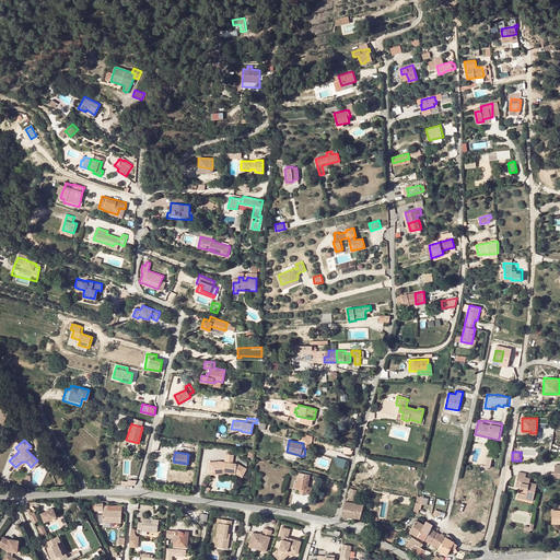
[(218,461),(209,462),(210,468),(218,467),(219,473),(224,473),(224,470),(235,473),(242,477),(246,468),(237,464),(232,463),(233,454),(226,453),(225,462),(225,463),(219,461),(218,461)]
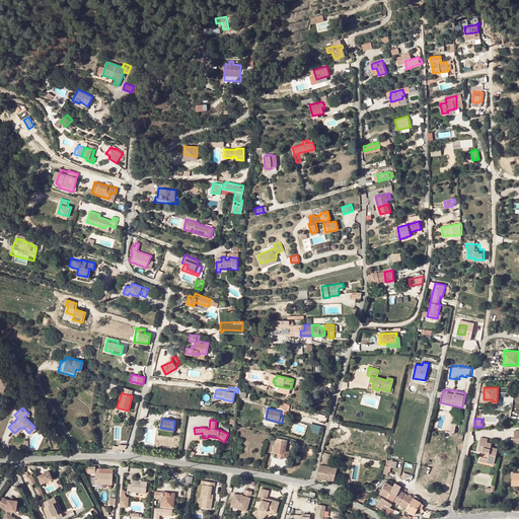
[(319,433),(321,425),(310,424),(309,432),(319,433)]
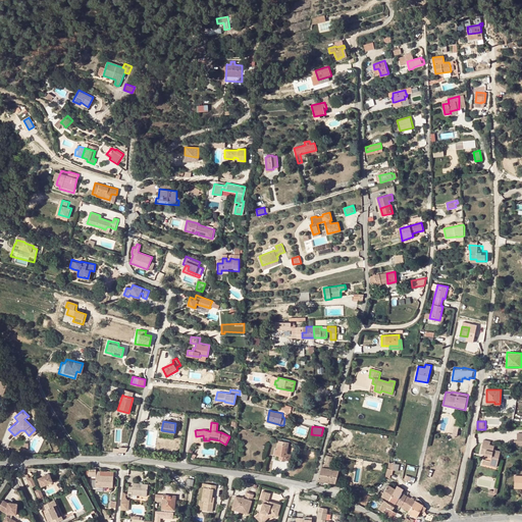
[(513,442),(514,447),(521,446),(521,435),(521,433),(515,434),(516,442),(513,442)]
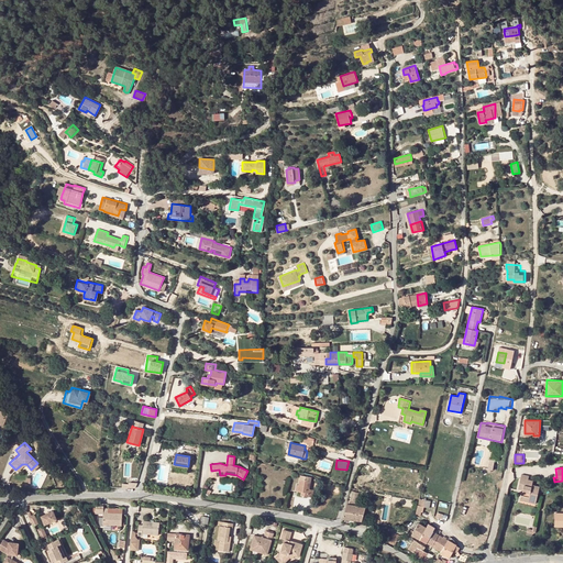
[(301,475),(299,485),(299,490),(301,492),(304,492),(304,495),(313,497),(315,489),(310,489),(311,477),(301,475)]
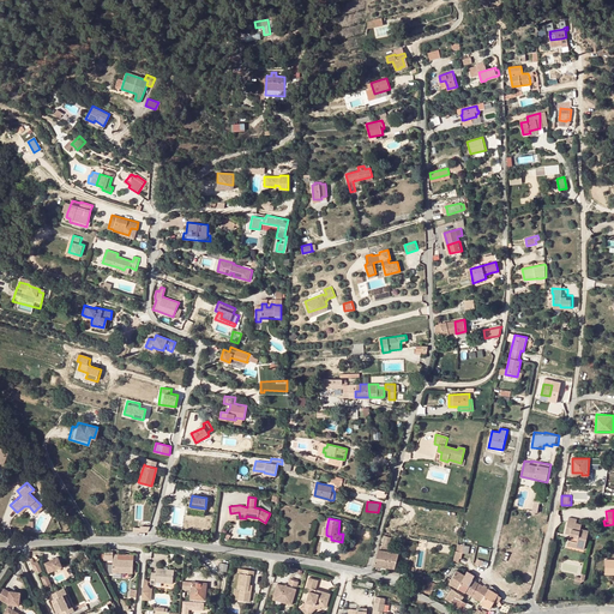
[(569,527),(567,533),(571,533),(572,534),(572,537),(570,537),(569,537),(567,542),(573,543),(573,545),(579,546),(581,542),(585,543),(587,536),(583,536),(584,529),(579,528),(581,524),(576,523),(567,522),(566,527),(569,527)]
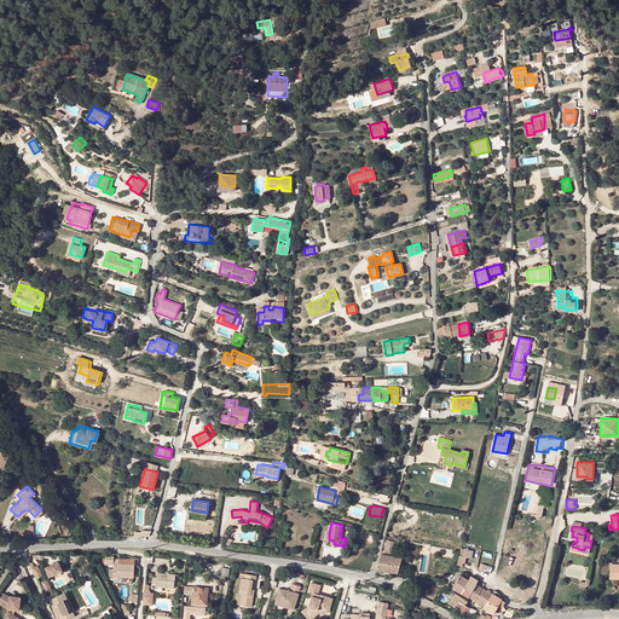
[(474,550),(462,549),(460,556),(467,557),(472,559),(474,550)]
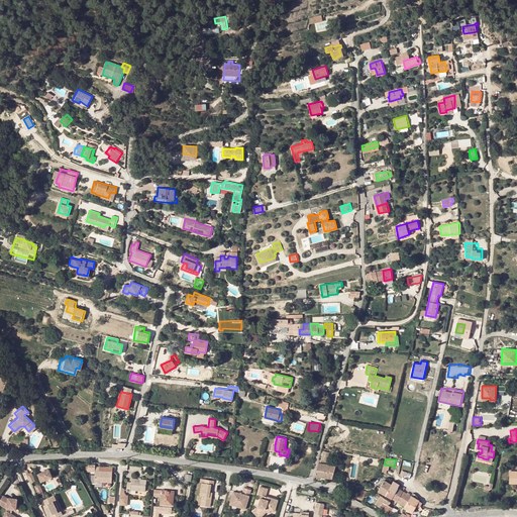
[(324,463),(318,463),(315,476),(332,479),(335,467),(329,464),(326,464),(324,463)]
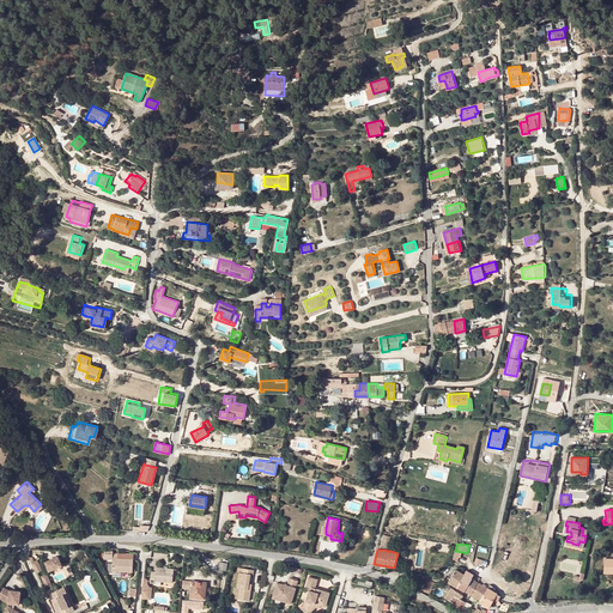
[(58,554),(44,560),(48,570),(61,564),(58,554)]
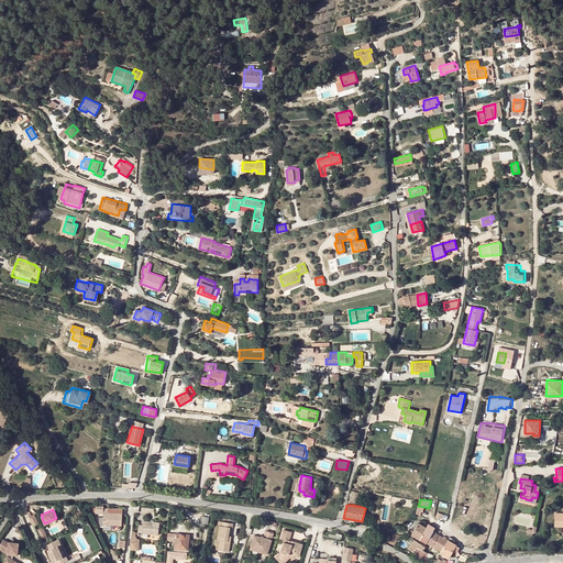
[(122,514),(102,512),(102,525),(122,525),(122,514)]
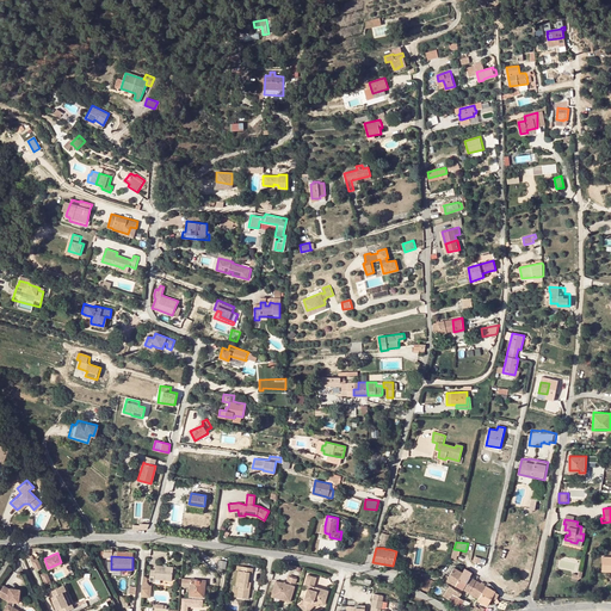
[(31,561),(36,571),(41,568),(36,559),(31,561)]
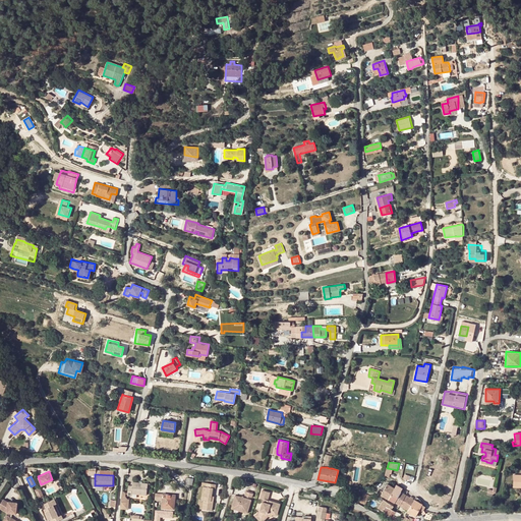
[(148,482),(132,481),(132,484),(128,484),(127,495),(131,496),(131,494),(147,495),(148,482)]
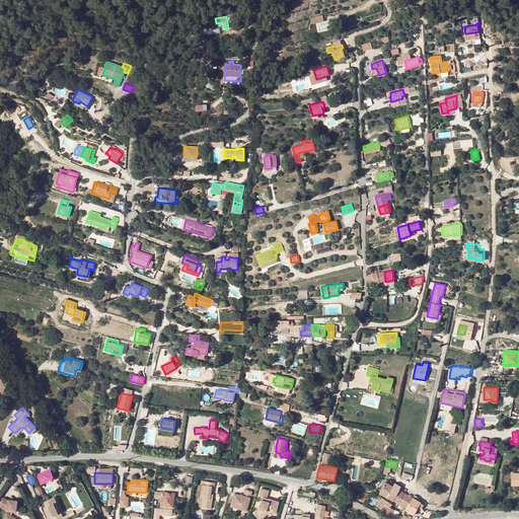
[(210,499),(211,494),(212,486),(214,486),(215,482),(205,480),(204,484),(202,484),(200,498),(202,498),(201,507),(211,508),(212,499),(210,499)]
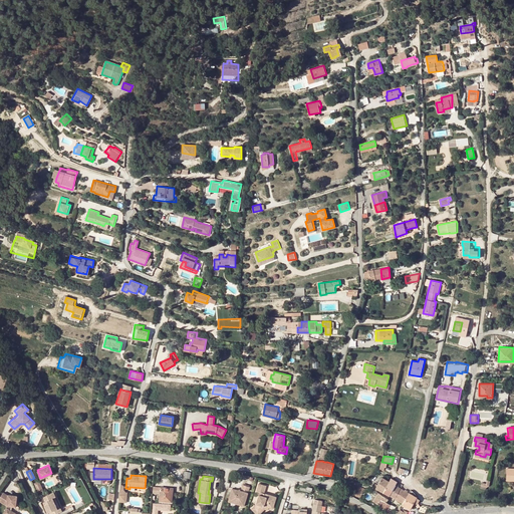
[(379,483),(387,487),(390,482),(382,478),(379,483)]
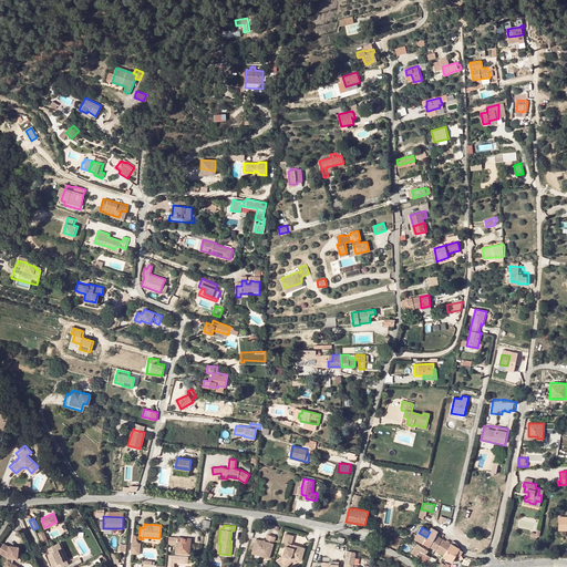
[(41,531),(34,534),(40,545),(45,542),(44,540),(41,531)]
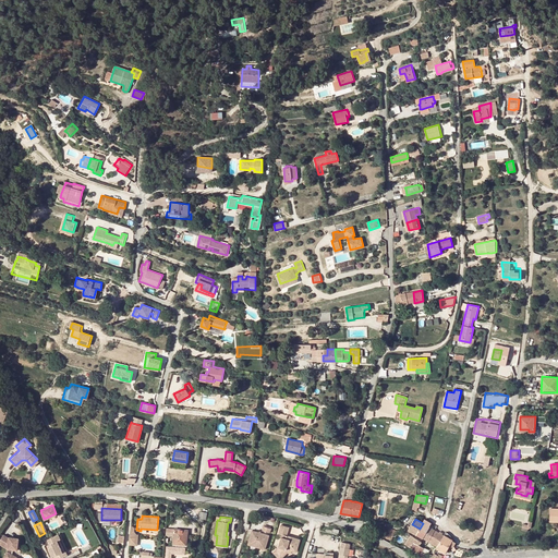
[(287,547),(291,549),(292,547),(296,549),(301,538),(288,534),(290,525),(283,523),(280,532),(282,533),(278,545),(276,547),(276,549),(279,554),(287,547)]
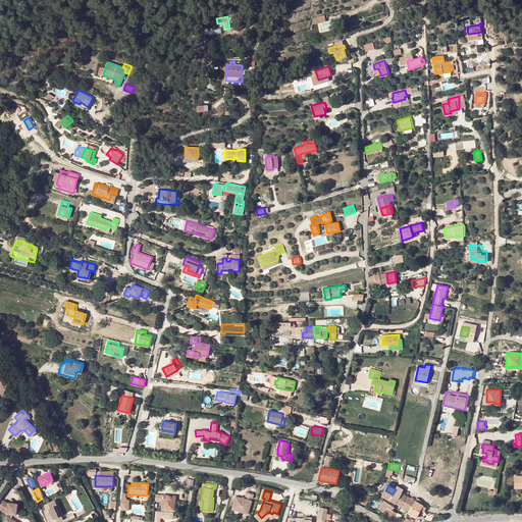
[(407,497),(403,493),(396,489),(393,494),(399,499),(396,504),(401,507),(407,497)]
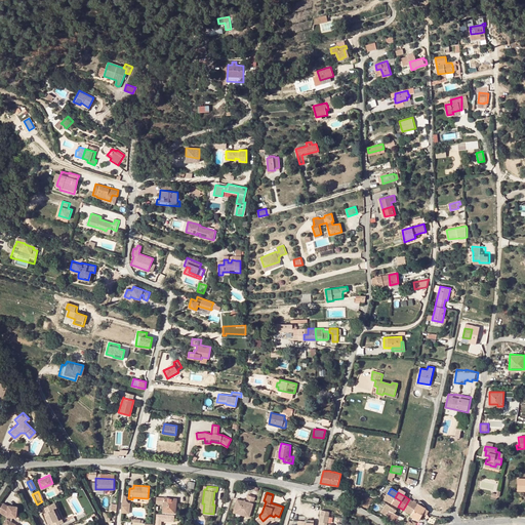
[(395,497),(388,493),(386,495),(384,494),(382,497),(392,502),(395,497)]
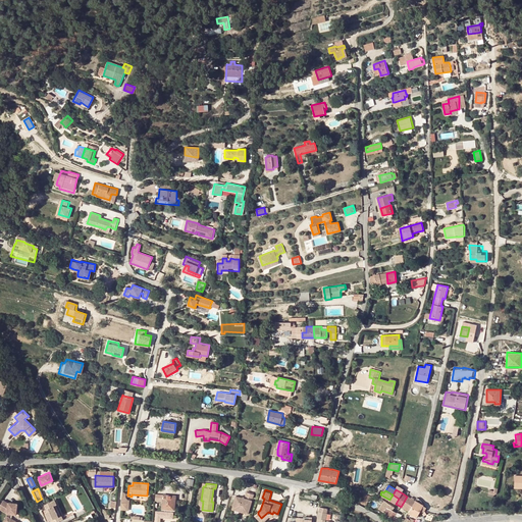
[(163,494),(162,502),(162,508),(174,510),(175,496),(163,494)]
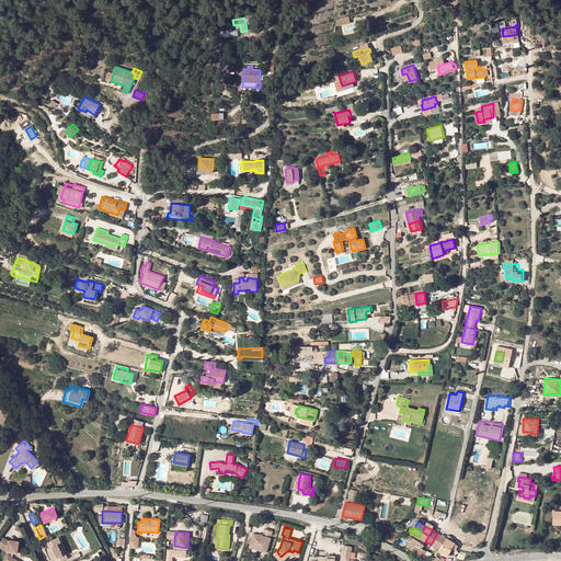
[(388,540),(395,541),(397,533),(390,531),(388,540)]
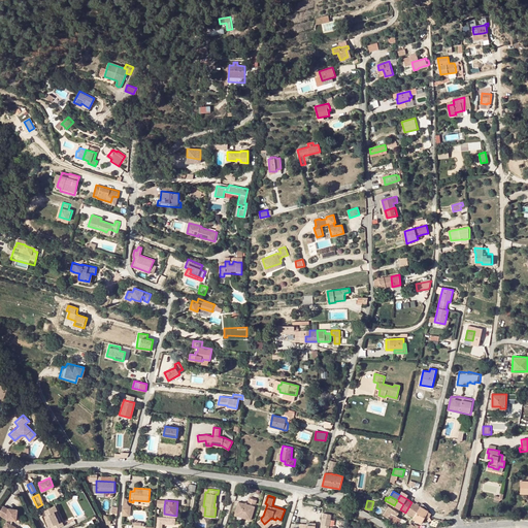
[(397,500),(394,505),(400,509),(403,504),(397,500)]
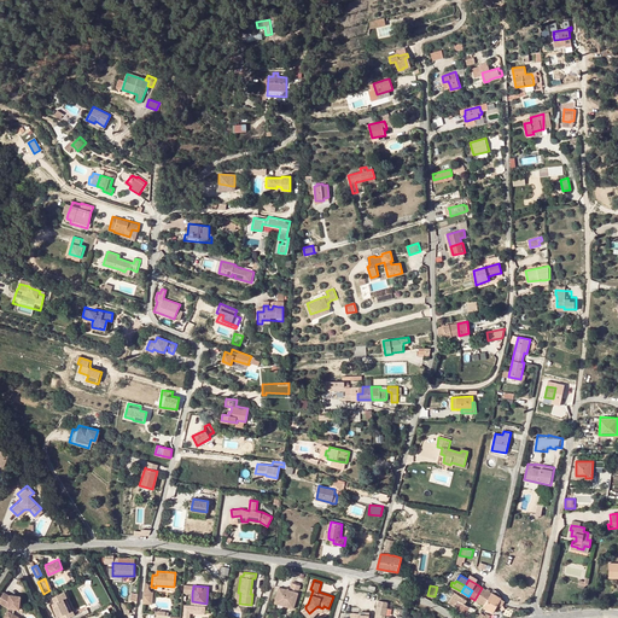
[(296,592),(277,587),(273,600),(281,602),(281,605),(291,608),(296,592)]
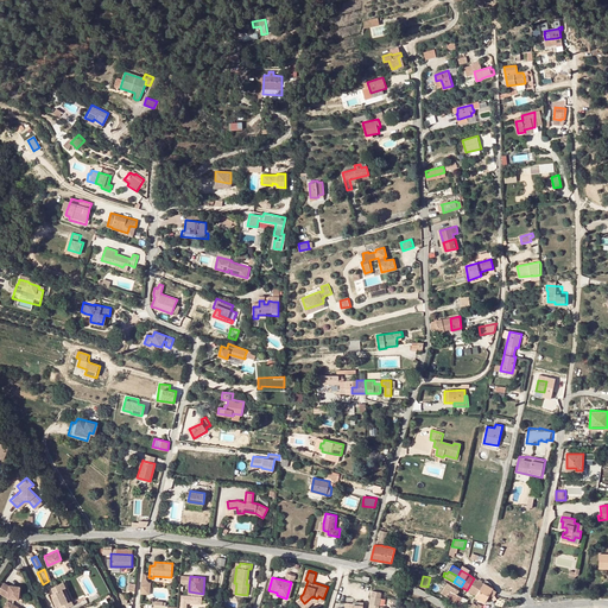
[(479,581),(474,578),(467,590),(476,596),(483,583),(482,582),(482,581),(480,580),(479,581)]
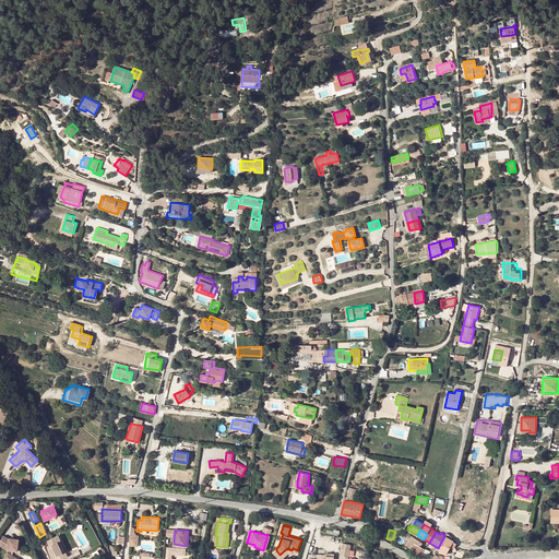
[(58,534),(46,539),(48,544),(47,547),(52,557),(55,556),(56,558),(58,558),(64,557),(69,555),(59,534),(58,534)]
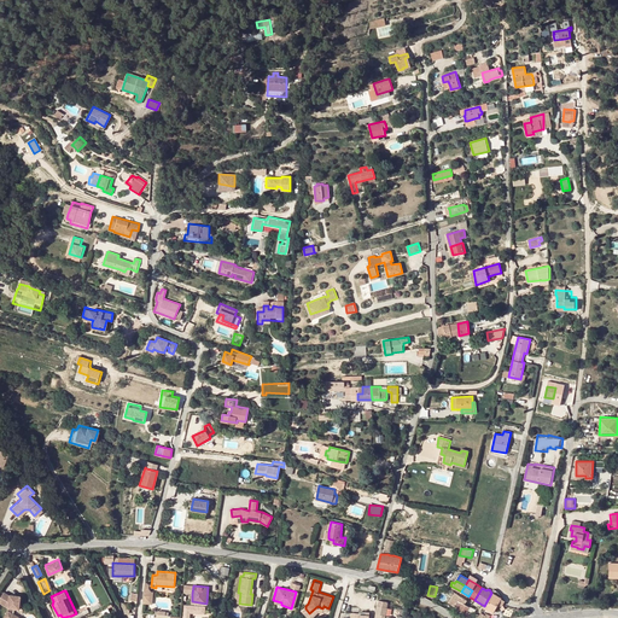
[(10,594),(4,592),(0,598),(0,601),(9,606),(9,611),(4,617),(5,617),(18,617),(19,616),(15,613),(15,608),(19,608),(22,595),(11,594),(10,594)]
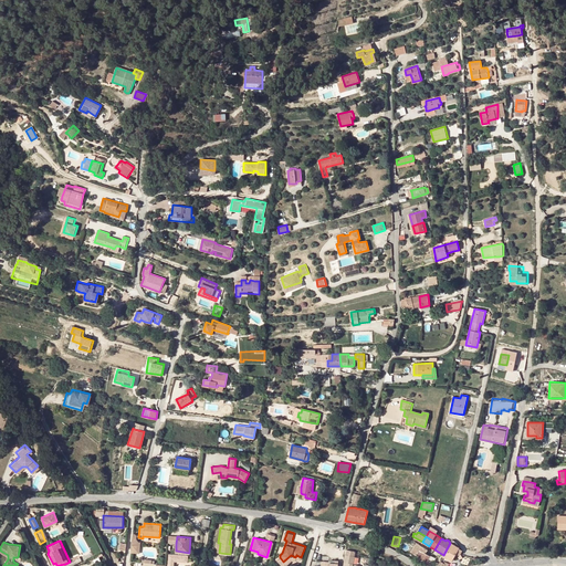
[(418,548),(420,545),(417,543),(410,552),(416,555),(419,549),(418,548)]
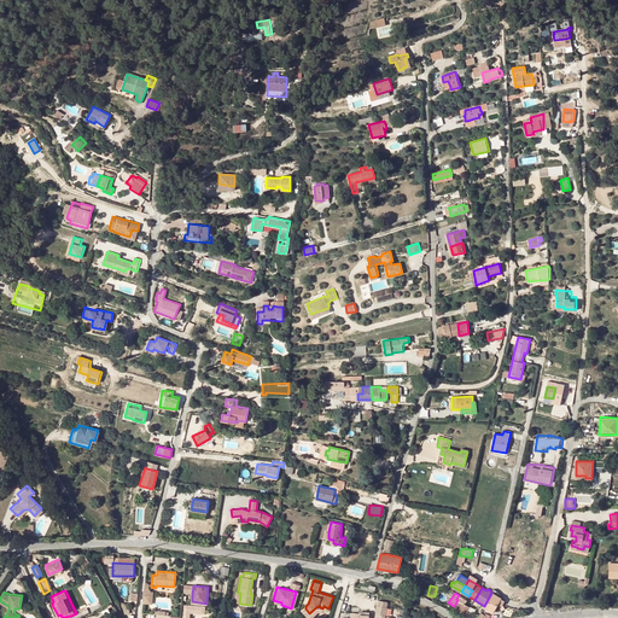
[(484,606),(484,607),(493,613),(497,606),(499,606),(501,611),(506,610),(503,606),(502,605),(503,602),(500,601),(501,599),(491,593),(484,606)]
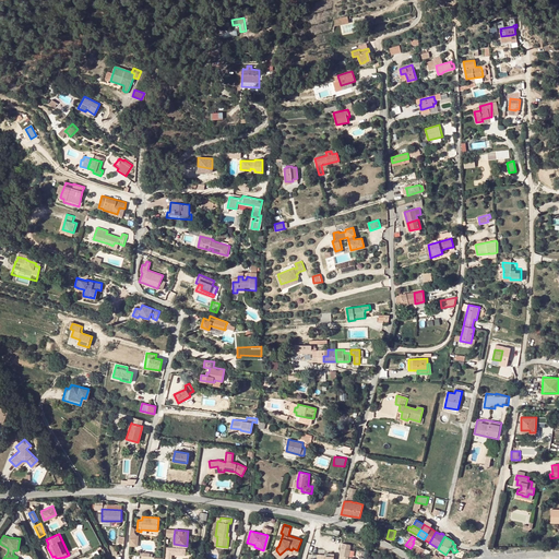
[(348,557),(351,544),(342,542),(339,558),(349,558),(351,557),(348,557)]
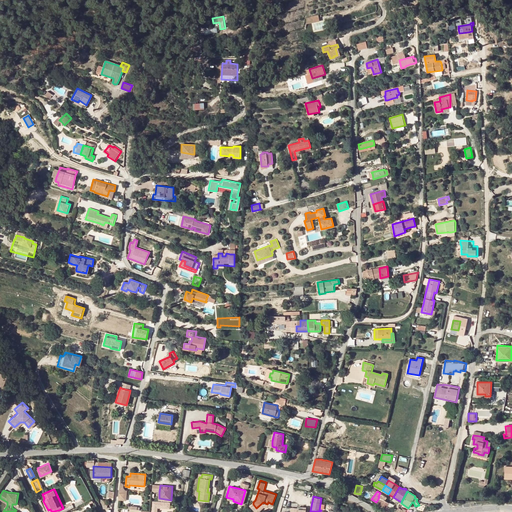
[(379,497),(376,502),(388,510),(390,509),(387,507),(388,505),(389,503),(385,501),(379,497)]
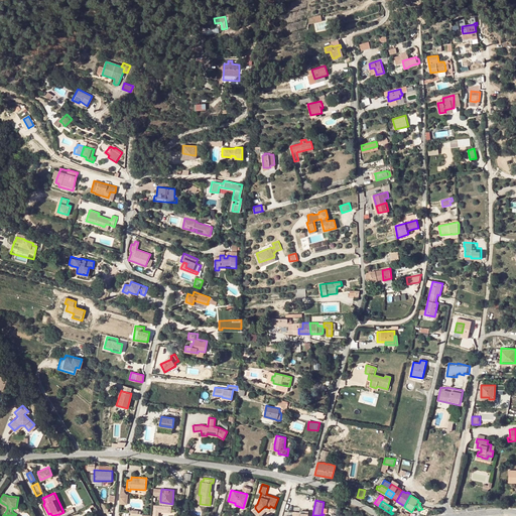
[(255,508),(254,511),(258,515),(265,509),(269,511),(269,508),(265,506),(258,512),(255,508)]
